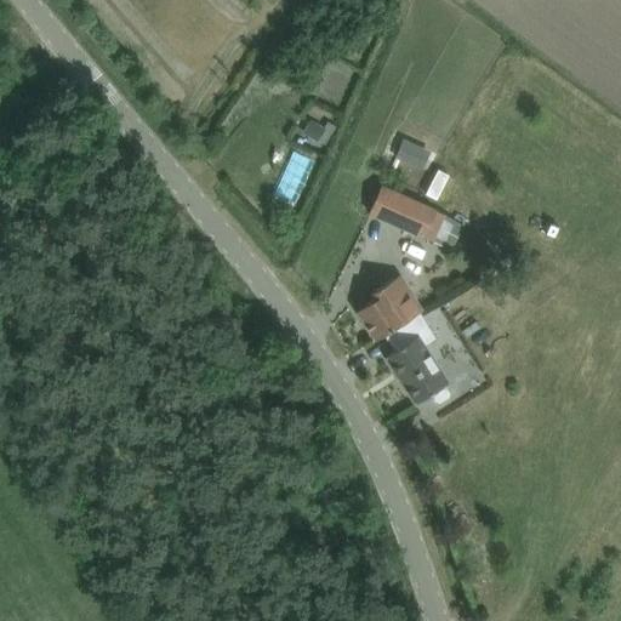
[(311,120),(303,135),(317,142),(318,141),(325,146),(336,126),(328,121),(324,127),(311,120)]
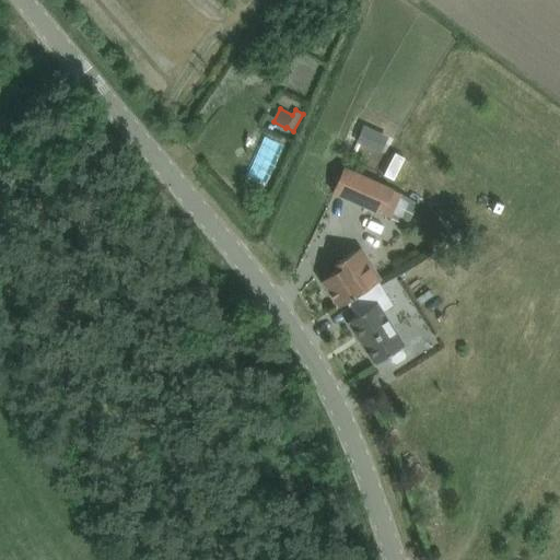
[(395,174),(409,182),(422,155),(407,148),(395,174)]
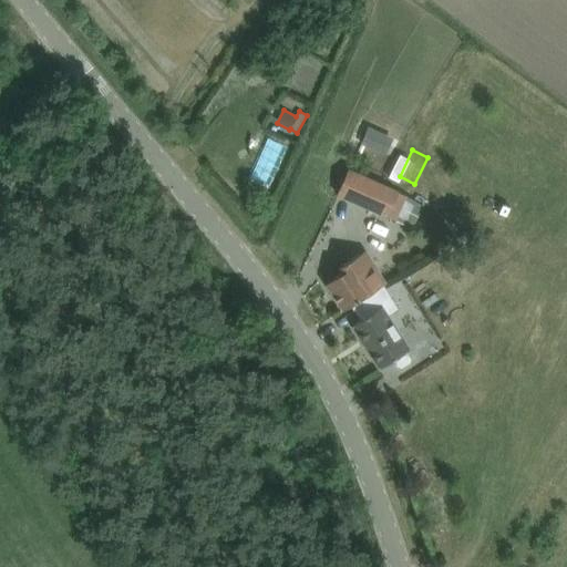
[(349,168),(337,196),(387,219),(387,217),(412,229),(423,206),(399,192),(349,168)]
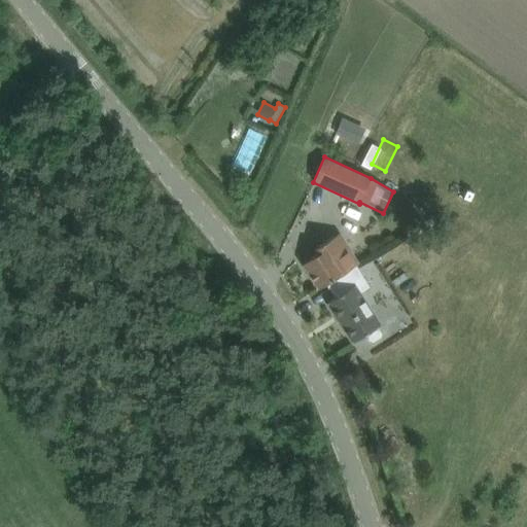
[(320,290),(327,286),(347,274),(346,272),(356,265),(358,264),(339,235),(315,250),(317,254),(303,264),(320,290)]
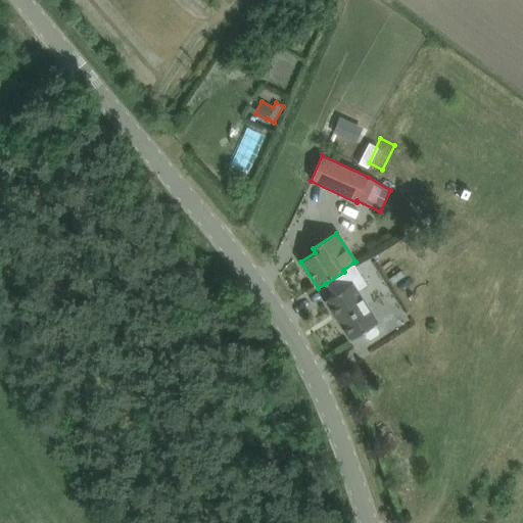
[(344,272),(325,284),(332,296),(325,299),(351,339),(363,331),(367,337),(371,338),(380,332),(379,329),(376,323),(377,322),(358,291),(368,285),(353,263),(343,270),(344,272)]
